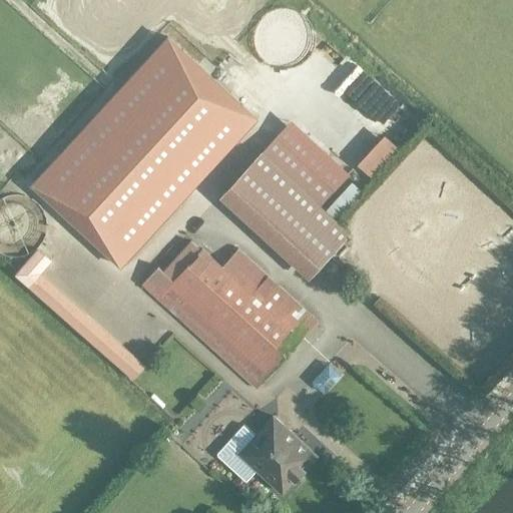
[(167,31),(33,183),(125,265),(261,112),(167,31)]
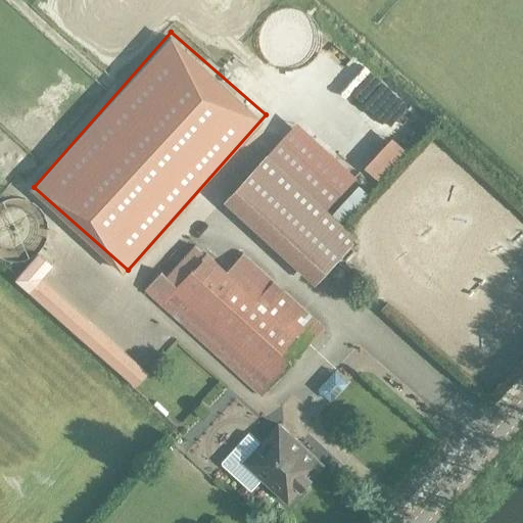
[(382,77),(373,68),(368,75),(358,66),(337,92),(357,108),(382,77)]
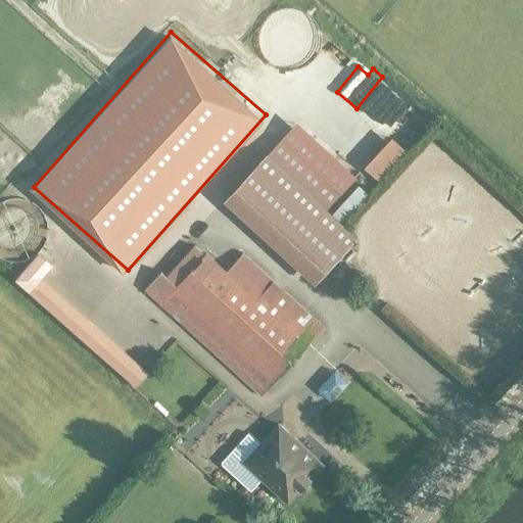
[(367,108),(387,137),(416,117),(395,88),(367,108)]
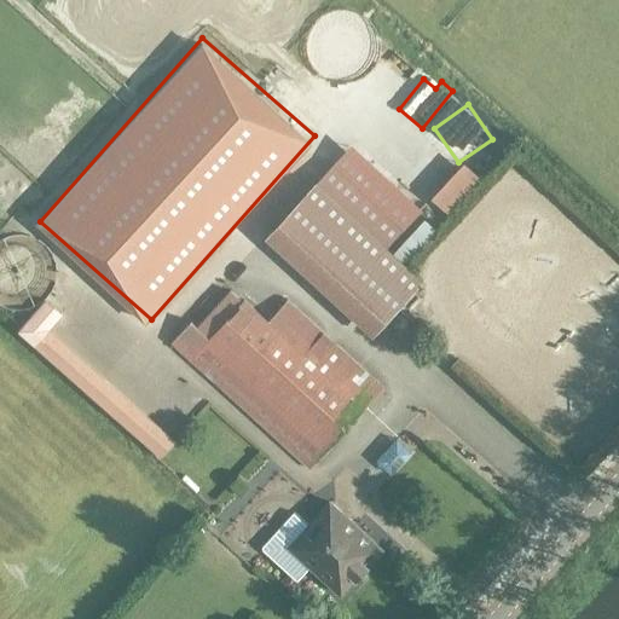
[(450,209),(482,172),(466,158),(434,196),(450,209)]
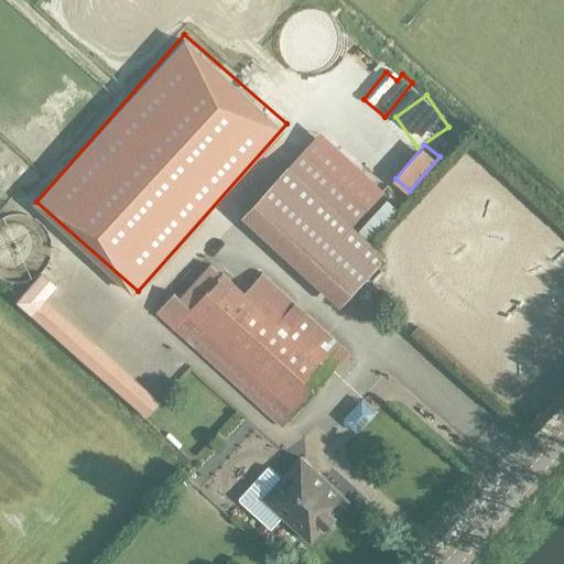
[(338,307),(357,288),(384,257),(286,166),(239,216),(338,307)]
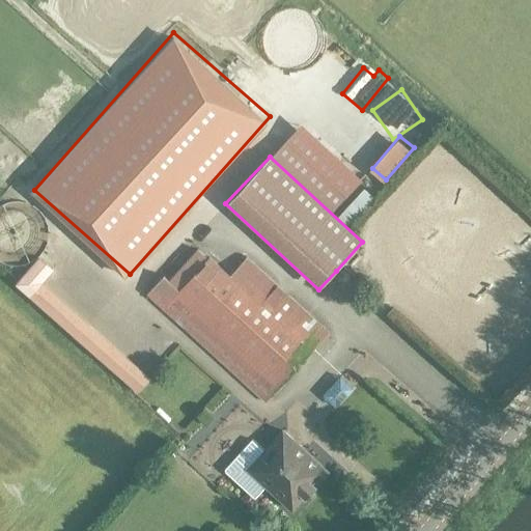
[(154,286),(147,292),(146,294),(266,402),(329,332),(248,256),(230,274),(210,255),(207,257),(198,249),(167,283),(166,283),(159,291),(154,286)]
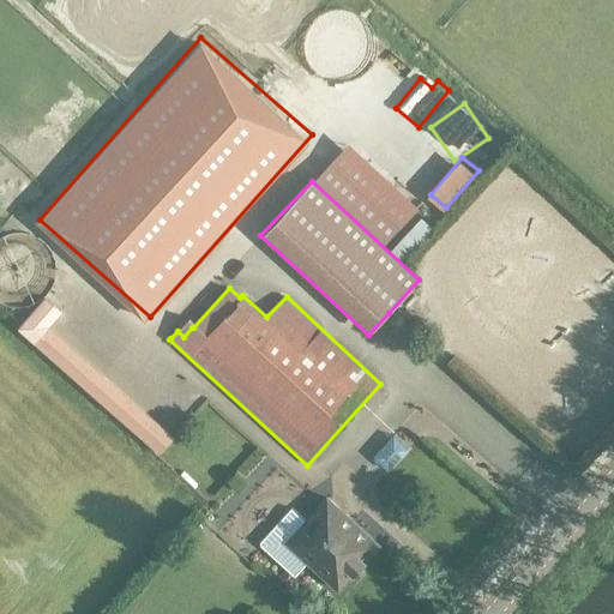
[(19,329),(160,453),(169,441),(44,331),(61,312),(46,298),(19,329)]
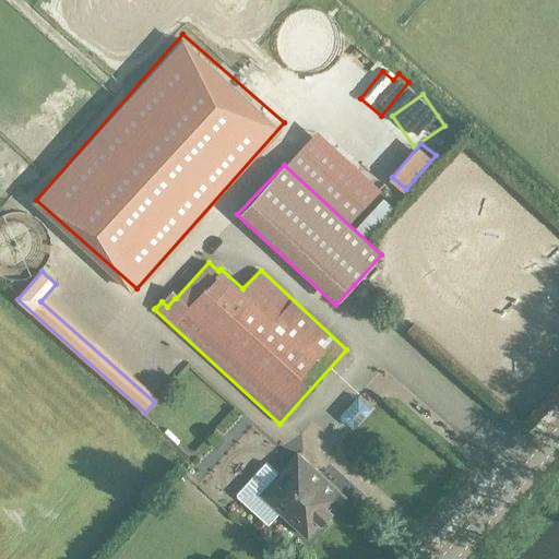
[(363,427),(375,400),(356,391),(343,417),(363,427)]
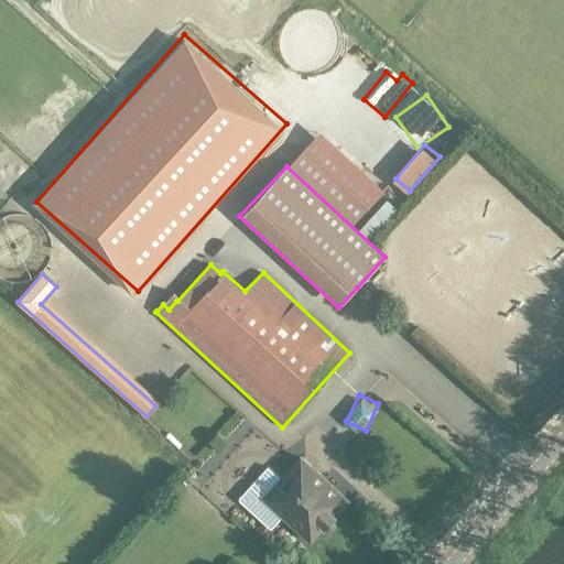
[(301,455),(280,478),(268,468),(239,499),(271,529),(281,517),(311,544),(350,500),(301,455)]
